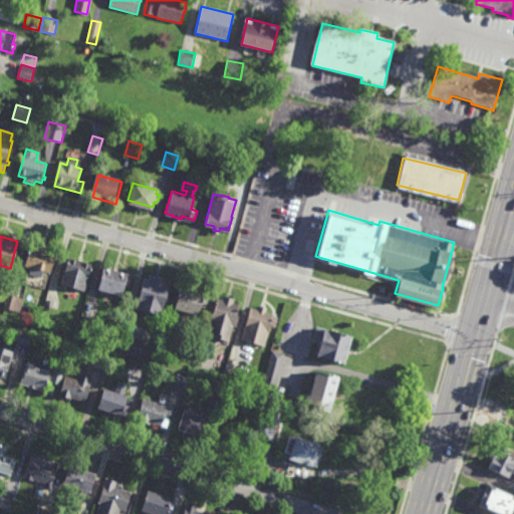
[(50,272),(43,270),(41,275),(29,272),(30,266),(24,264),(30,244),(55,251),(50,272)]
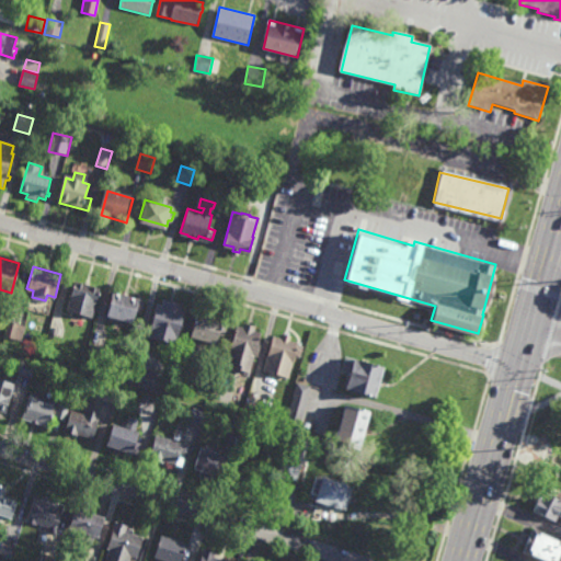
[(92,315),(67,308),(75,278),(100,286),(92,315)]
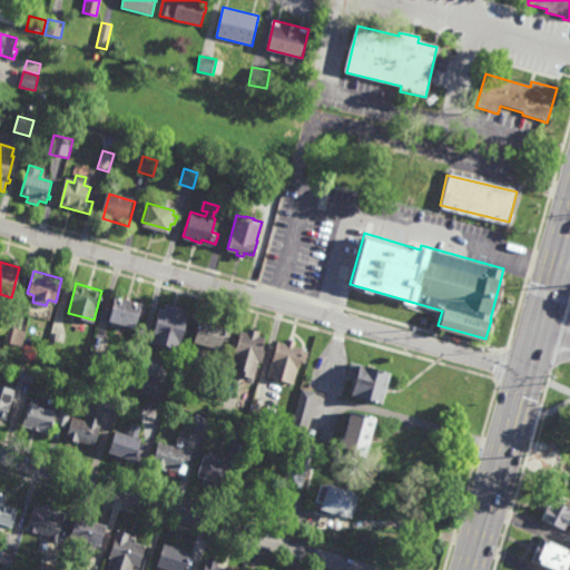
[(143,301),(140,307),(146,308),(145,316),(138,314),(135,325),(108,317),(115,294),(143,301)]
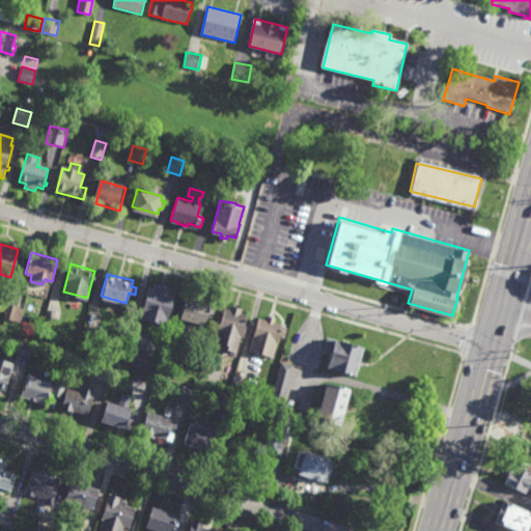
[(171,289),(176,291),(168,323),(141,315),(149,284),(154,285),(156,280),(173,285),(171,289)]
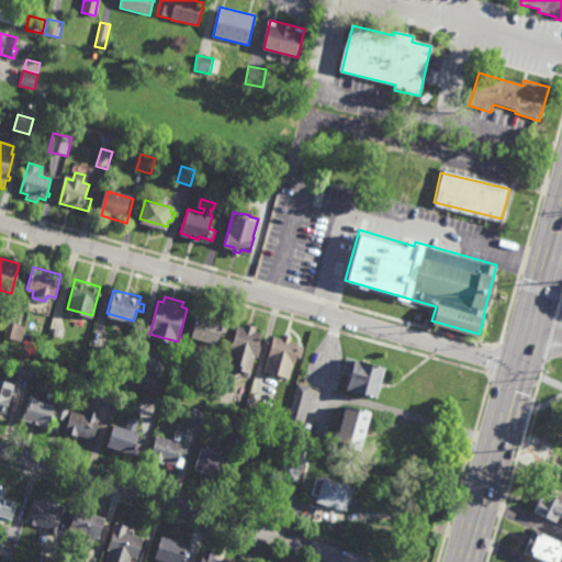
[(217,341),(192,334),(199,312),(224,318),(217,341)]
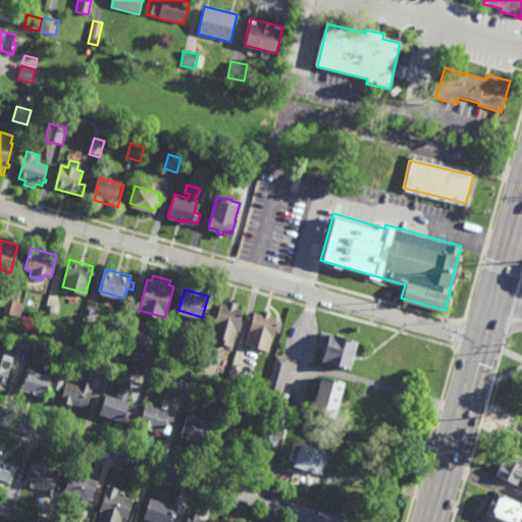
[(19,316),(4,312),(7,298),(22,302),(19,316)]
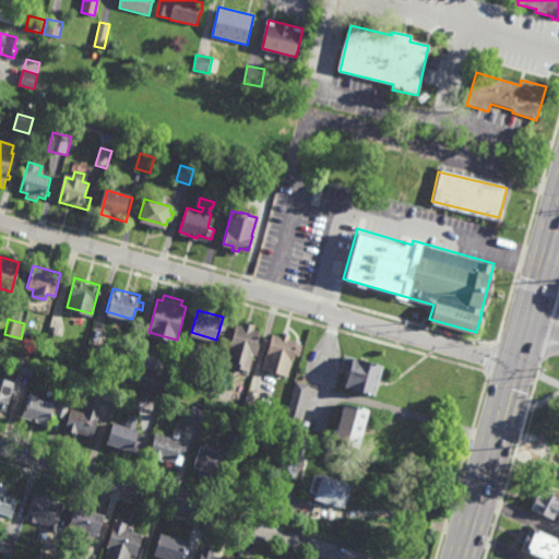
[(254,322),(253,328),(259,329),(257,339),(259,340),(254,355),(252,355),(251,359),(252,360),(250,369),(230,364),(232,358),(227,357),(230,342),(228,342),(230,331),(234,332),(237,322),(242,324),(244,320),(254,322)]
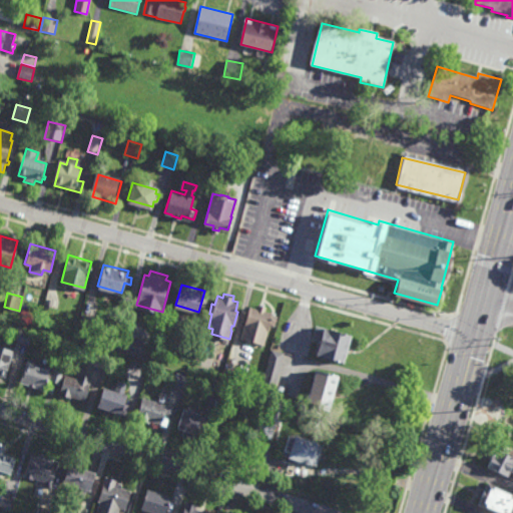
[(265,306),(264,311),(271,313),(271,314),(276,315),(274,326),(268,324),(263,344),(239,338),(247,306),(255,308),(258,304),(265,306)]
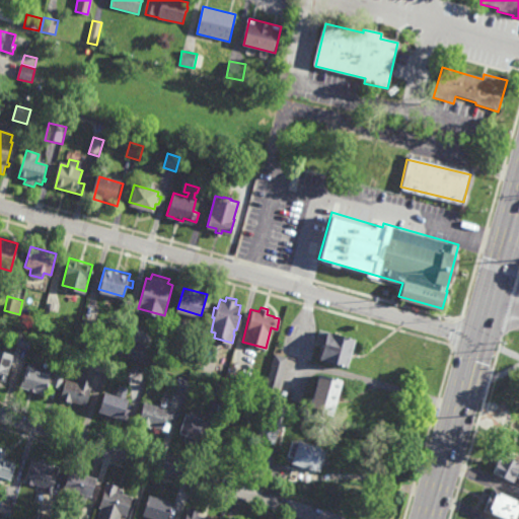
[(94,320),(91,334),(79,330),(83,317),(94,320)]
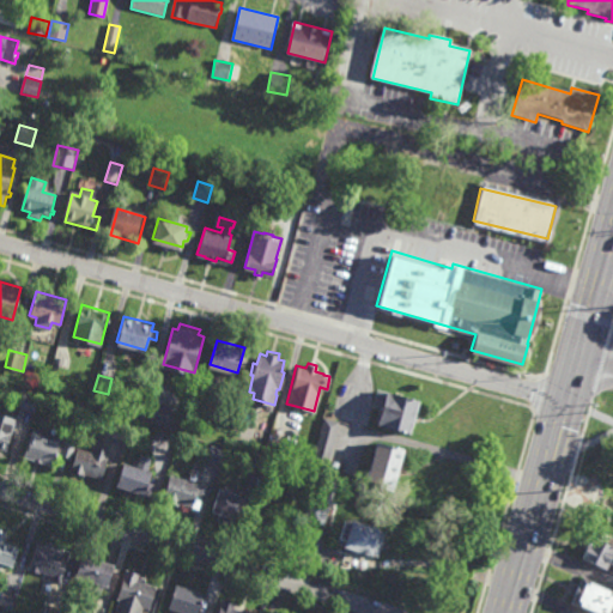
[(384,389),(384,388),(407,394),(408,392),(411,393),(410,396),(418,398),(408,431),(402,430),(401,431),(399,430),(399,429),(376,423),(381,405),(372,402),(376,387),(384,389)]
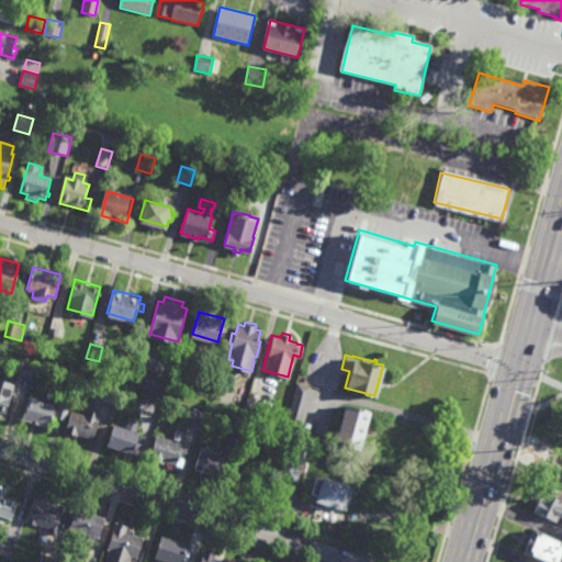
[(30,377),(17,373),(21,359),(34,362),(30,377)]
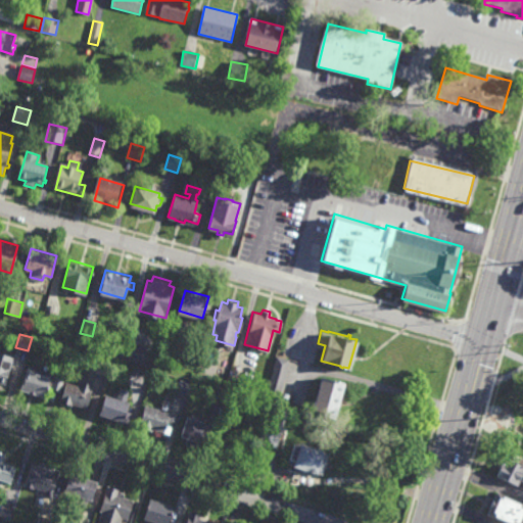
[(154,348),(149,365),(115,354),(121,338),(154,348)]
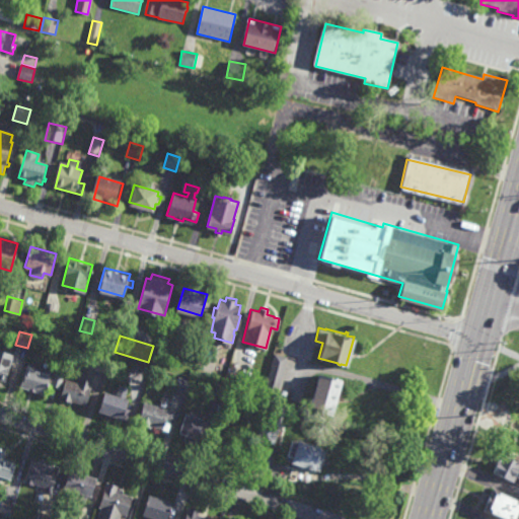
[(0,349),(12,353),(4,380),(0,378),(0,349)]
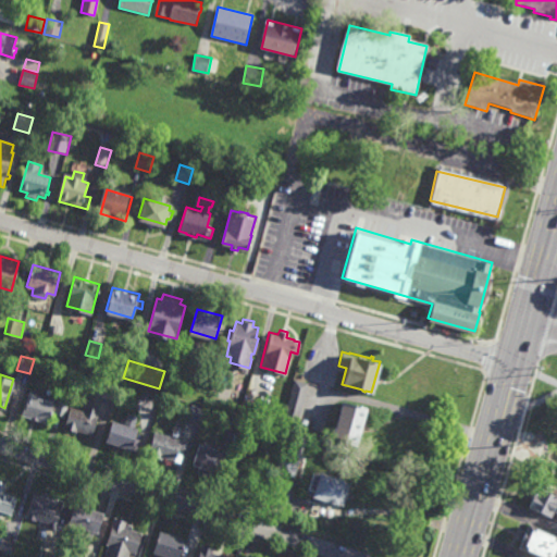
[(114,400),(101,396),(106,382),(107,383),(109,379),(119,382),(114,400)]
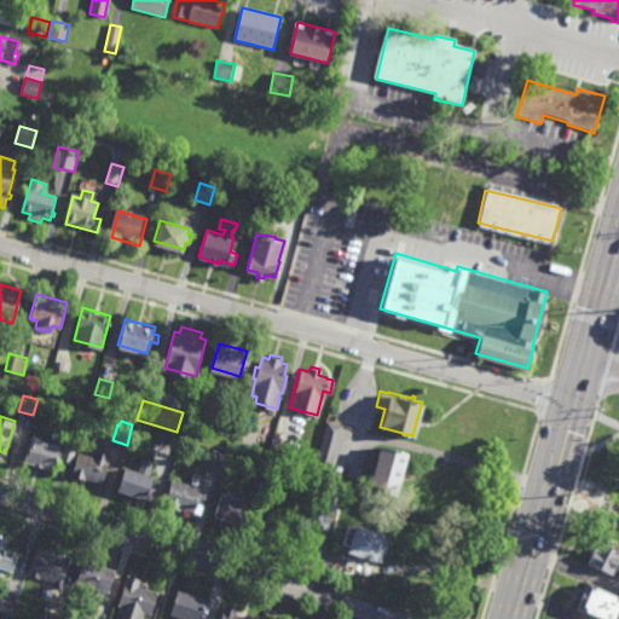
[(328,476),(312,473),(327,421),(342,424),(328,476)]
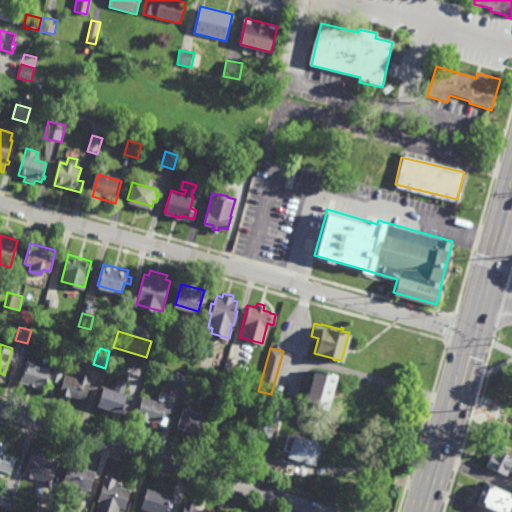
[(52,373),(54,366),(62,368),(58,382),(46,378),(43,388),(19,380),(26,358),(51,366),(49,372),(52,373)]
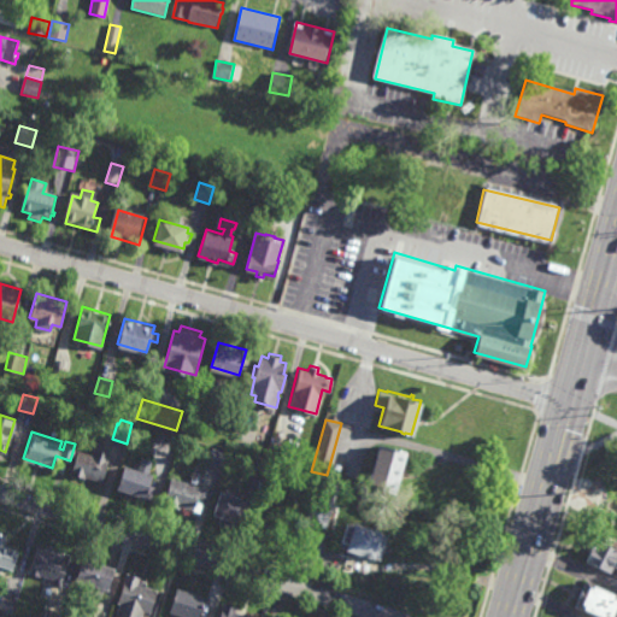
[(283,462),(266,457),(271,441),(288,446),(283,462)]
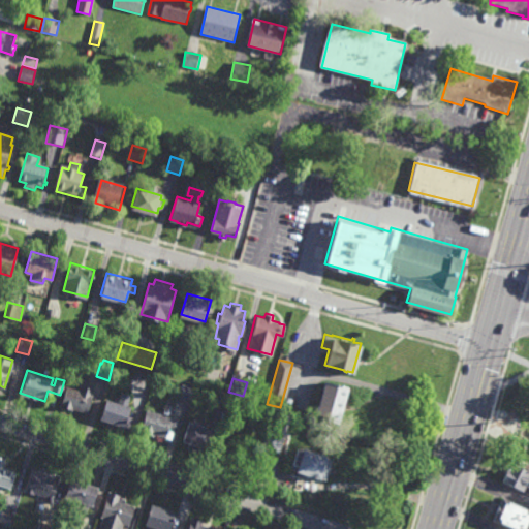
[(338,421),(323,416),(323,414),(314,411),(323,378),(348,385),(338,421)]
